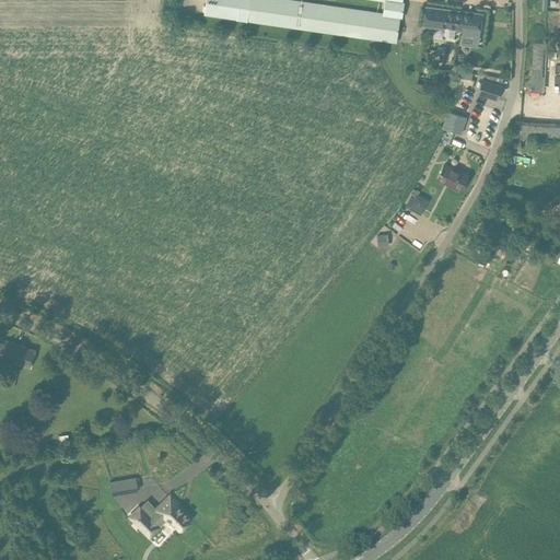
[(383,0),(385,0),(383,13),(291,0),(206,0),(205,14),(397,42),(400,18),(403,19),(405,1),(403,1),(403,0),(383,0)]
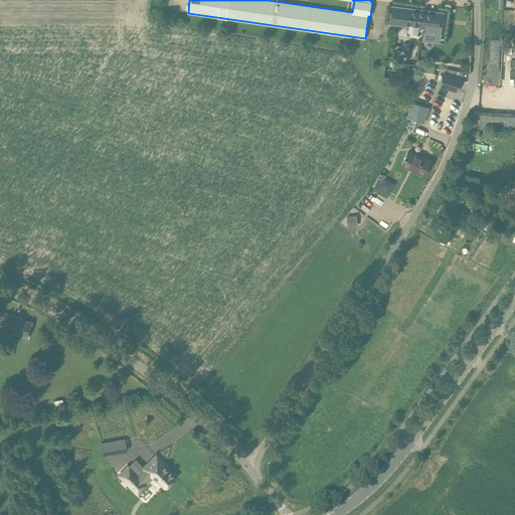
[(408,32),(417,34),(418,27),(420,9),(392,6),(389,24),(409,26),(408,32)]
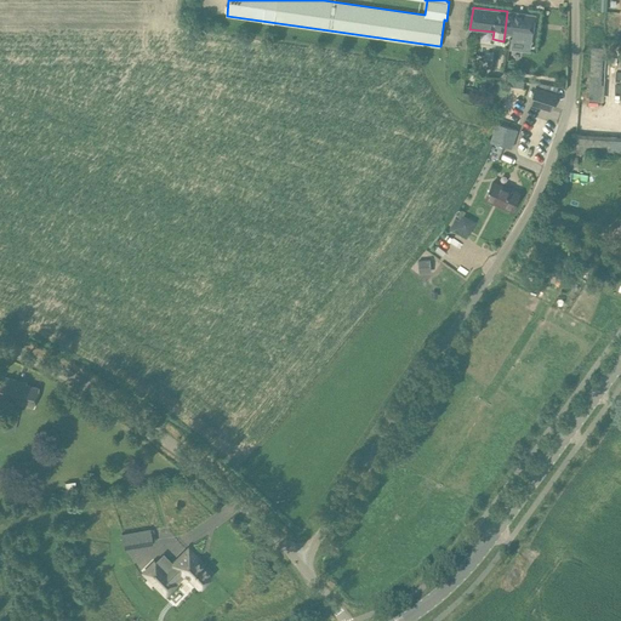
[(512,39),(531,41),(535,16),(507,11),(505,33),(513,34),(512,39)]
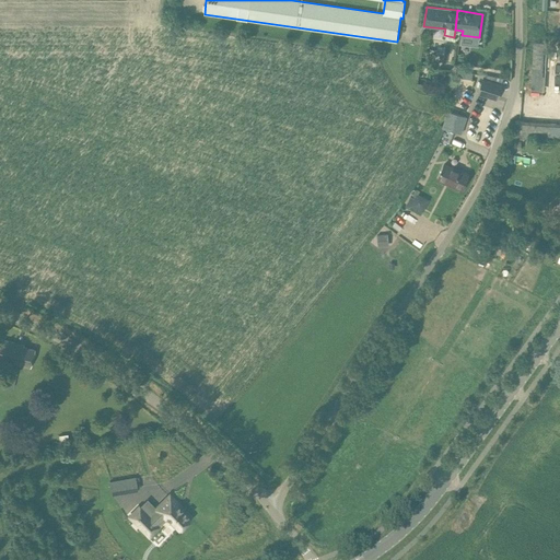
[(559,46),(533,47),(533,80),(545,80),(545,79),(559,79),(559,46)]
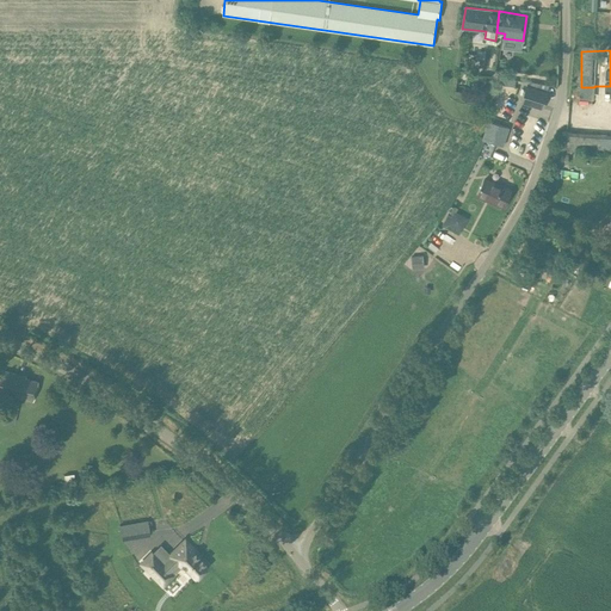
[(528,86),(522,102),(543,109),(548,92),(528,86)]
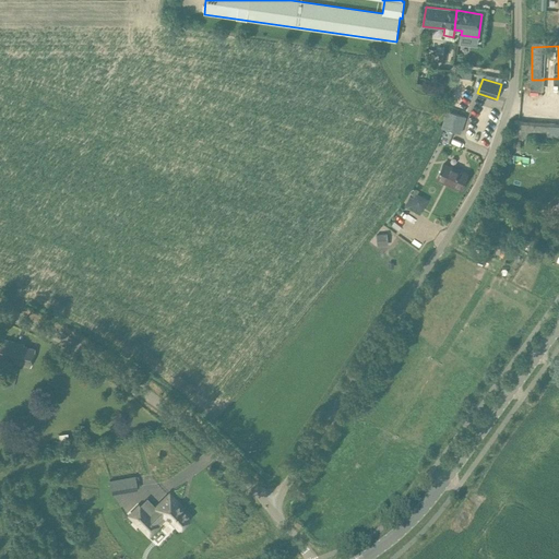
[(465,117),(447,110),(441,127),(461,133),(465,117)]
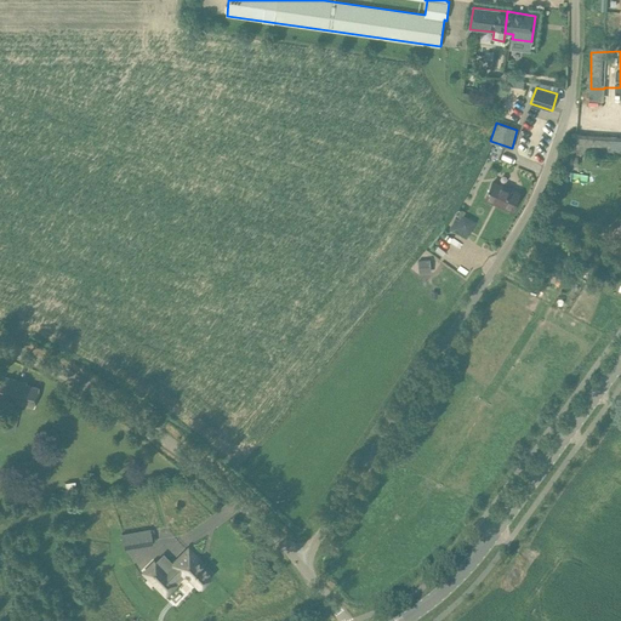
[(620,153),(620,136),(610,136),(609,153),(620,153)]
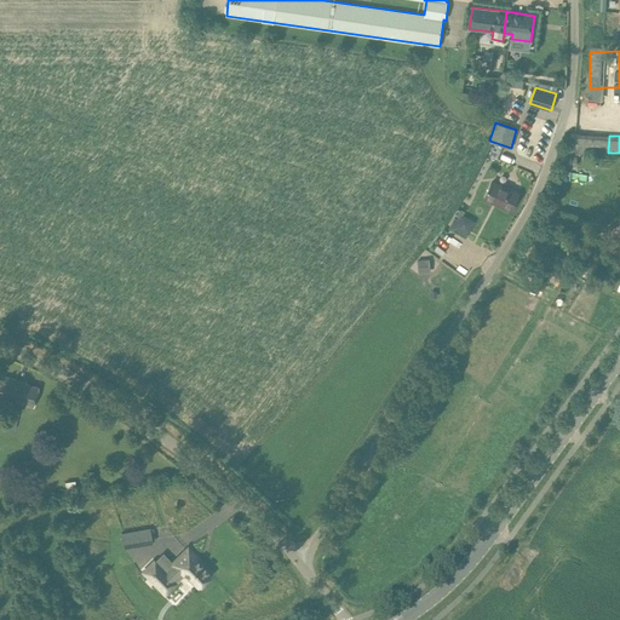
[(520,193),(492,182),(484,199),(512,210),(520,193)]
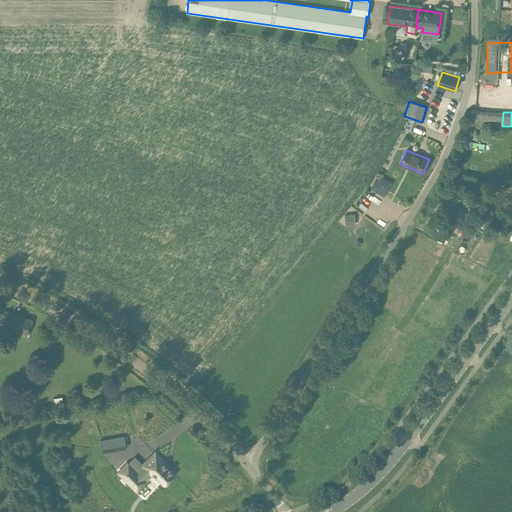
[(392,183),(381,177),(375,188),(386,194),(392,183)]
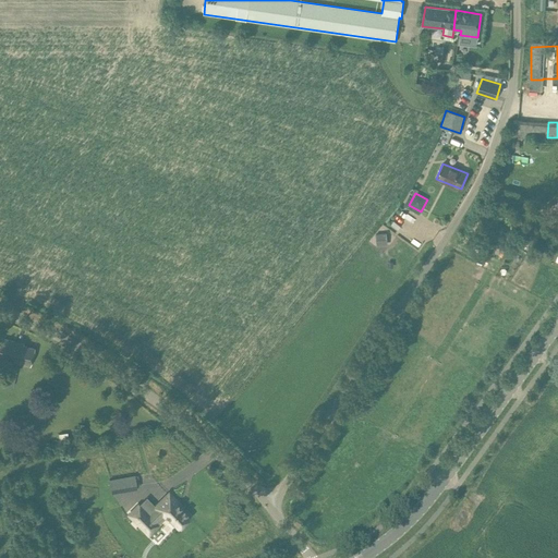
[(536,238),(541,229),(526,222),(522,231),(536,238)]
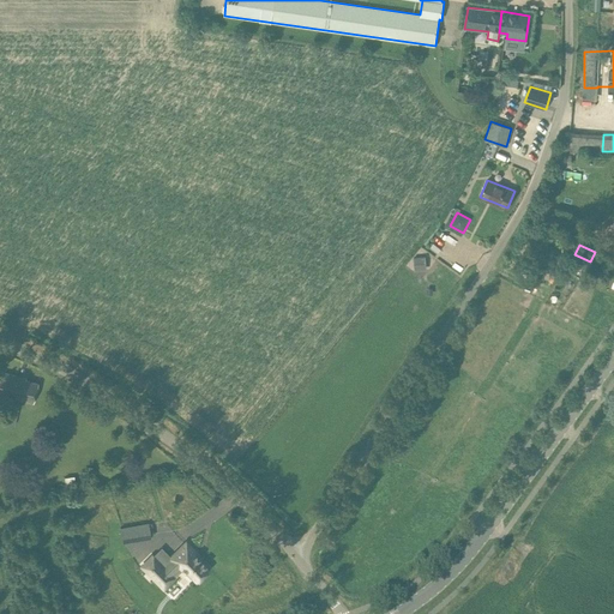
[(414,258),(414,268),(426,268),(425,257),(414,258)]
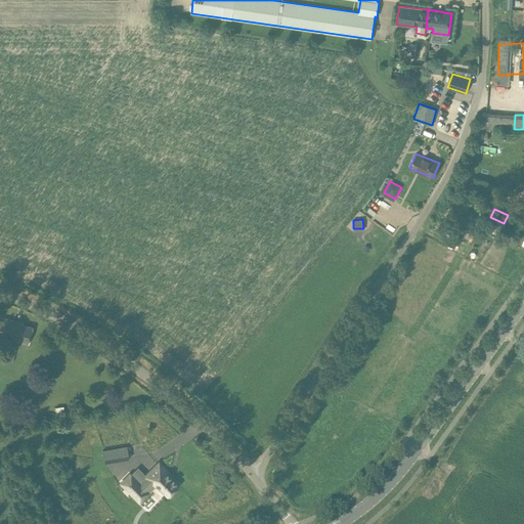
[(23,322),(0,317),(0,336),(29,344),(33,328),(22,324),(23,322)]
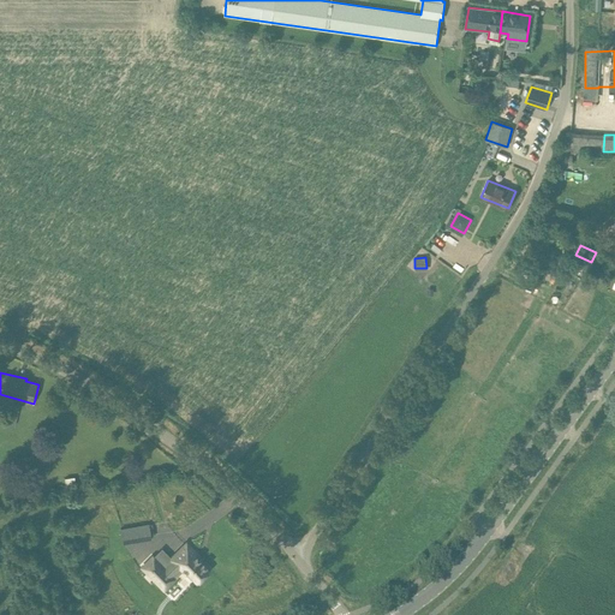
[(135,527),(120,530),(123,543),(137,541),(135,527)]
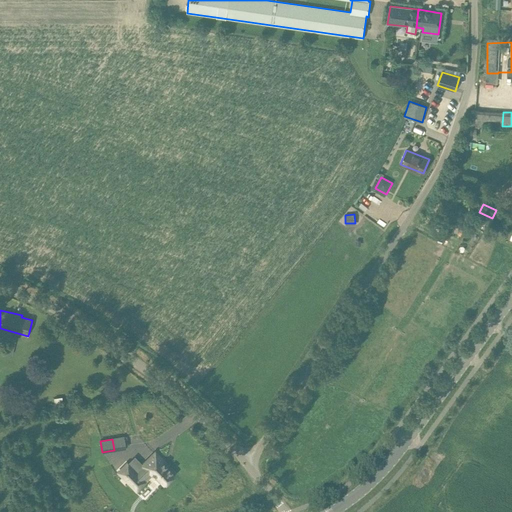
[(155,452),(142,465),(144,467),(138,473),(128,463),(118,472),(134,488),(144,479),(141,476),(147,470),(155,478),(156,477),(163,485),(174,474),(162,462),(163,461),(155,452)]
